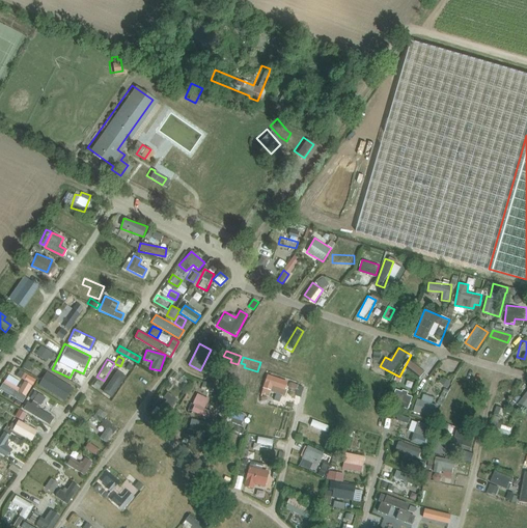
[(129,359),(126,367),(132,370),(136,362),(129,359)]
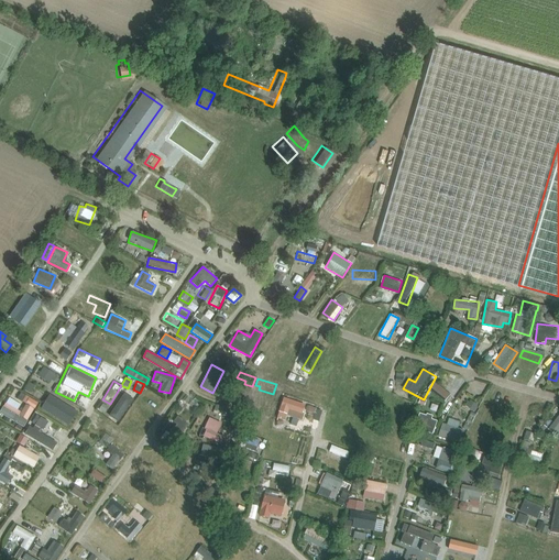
[(326,405),(328,396),(304,390),(302,398),(326,405)]
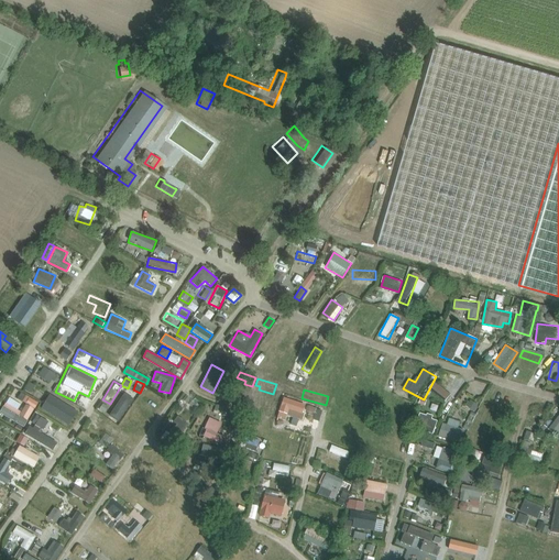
[(3,391),(0,397),(0,399),(6,402),(9,394),(3,391)]
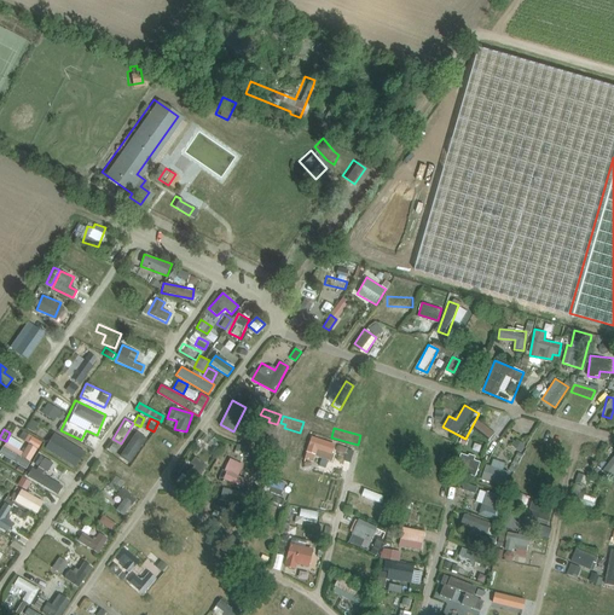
[(135,430),(120,456),(131,462),(146,437),(135,430)]
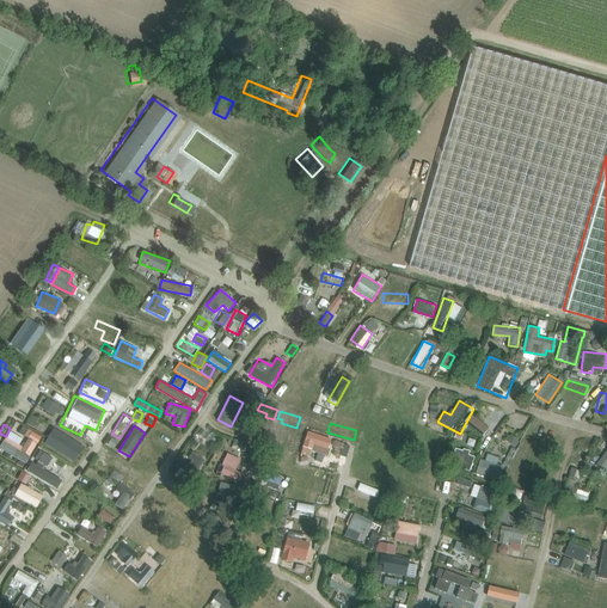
[(194,435),(209,448),(215,440),(200,427),(194,435)]
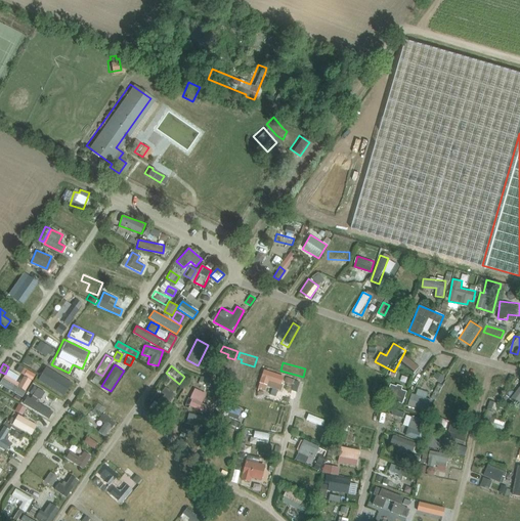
[(450,381),(461,385),(467,370),(456,365),(450,381)]
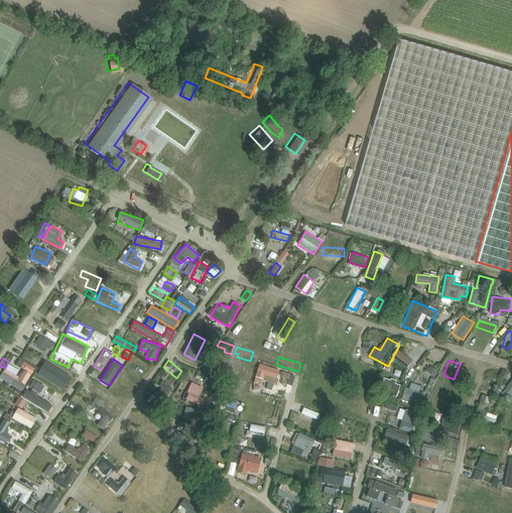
[(130,361),(125,369),(141,379),(144,373),(135,368),(137,365),(130,361)]
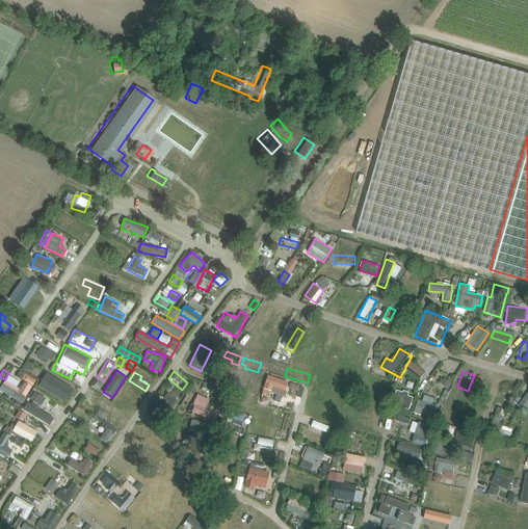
[(284,379),(263,372),(259,386),(266,389),(281,394),(283,389),(281,388),(284,379)]
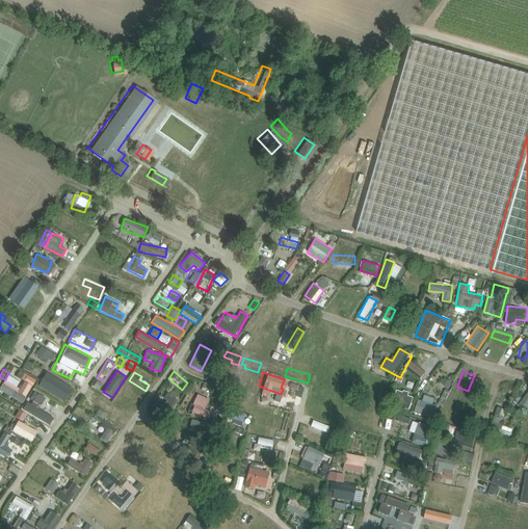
[(441,385),(449,388),(451,380),(444,378),(441,385)]
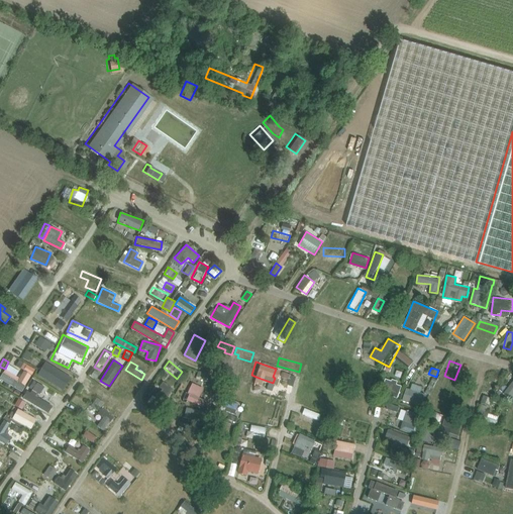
[(0,381),(24,390),(30,374),(22,371),(20,376),(3,370),(0,378),(0,381)]
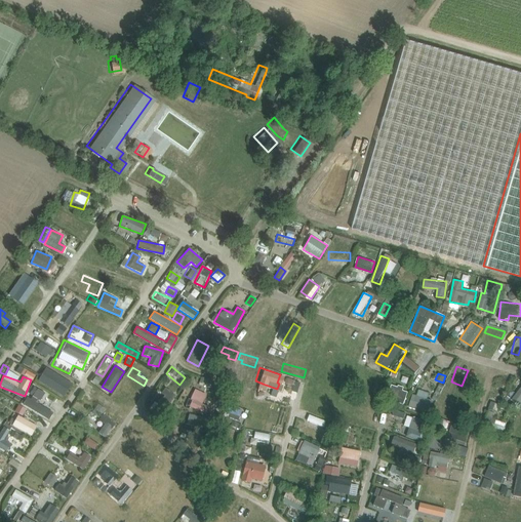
[(91,382),(99,386),(103,380),(94,375),(91,382)]
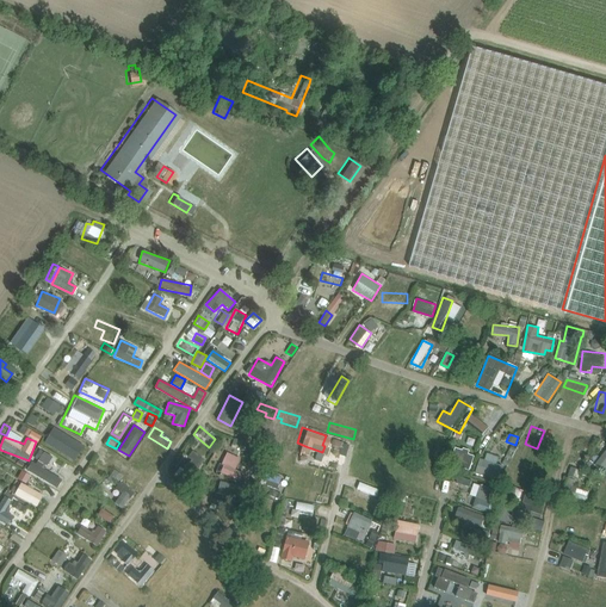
[(232,446),(246,448),(247,441),(233,438),(232,446)]
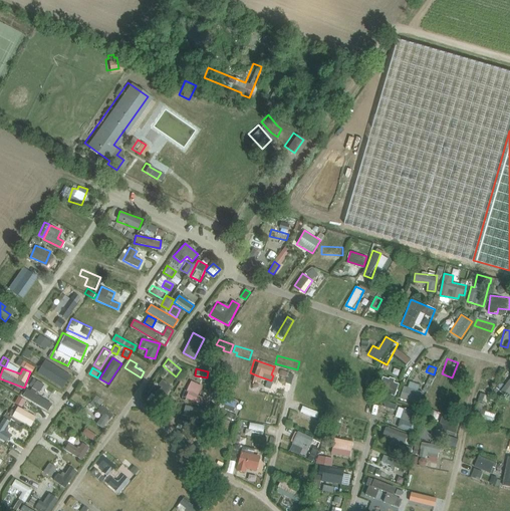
[(279,381),(289,386),(293,373),(282,369),(279,381)]
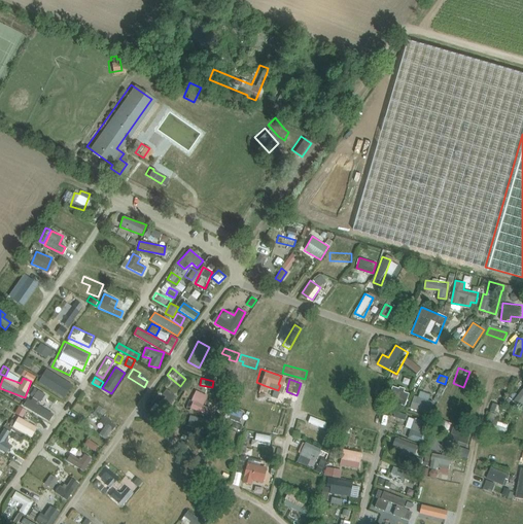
[(492,398),(499,402),(508,384),(500,381),(492,398)]
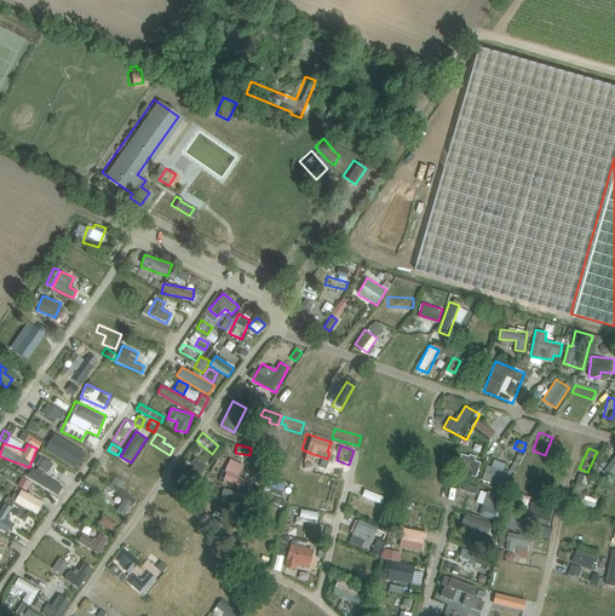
[(510,472),(488,465),(482,479),(506,489),(519,455),(516,454),(510,472)]
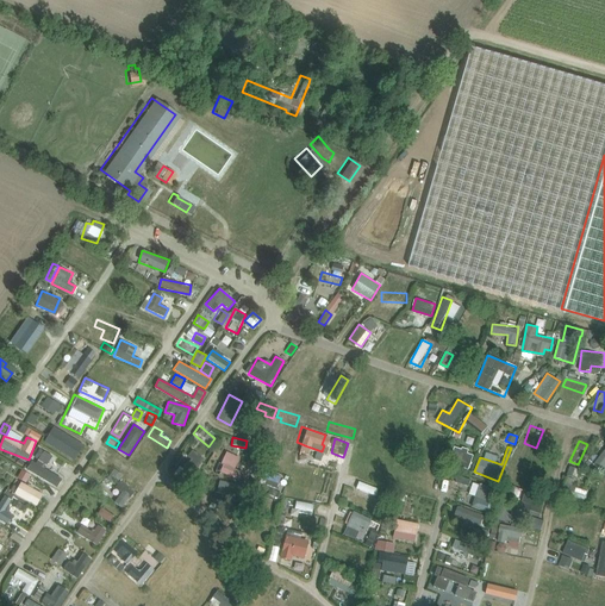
[(604,447),(594,463),(604,470),(604,468),(604,447)]
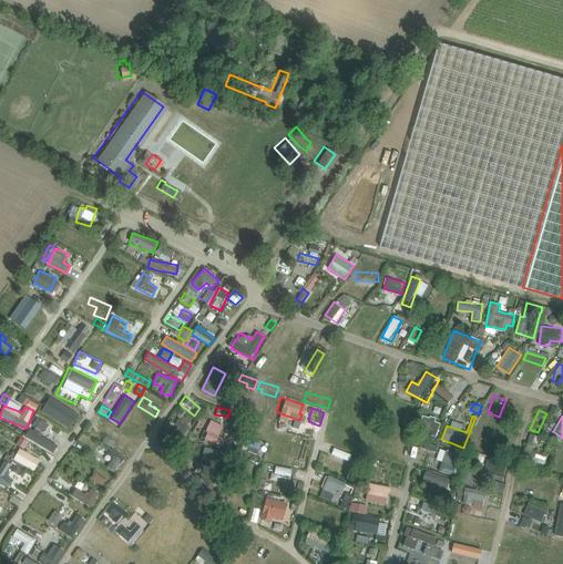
[(160,440),(172,450),(190,427),(178,417),(160,440)]
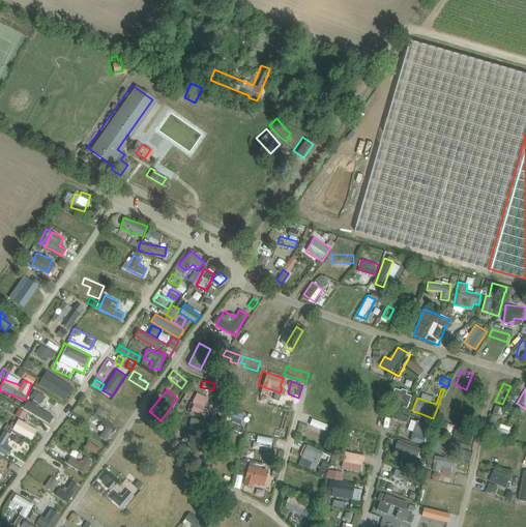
[(54,417),(37,407),(45,397),(37,391),(30,403),(27,401),(22,408),(49,426),(54,417)]
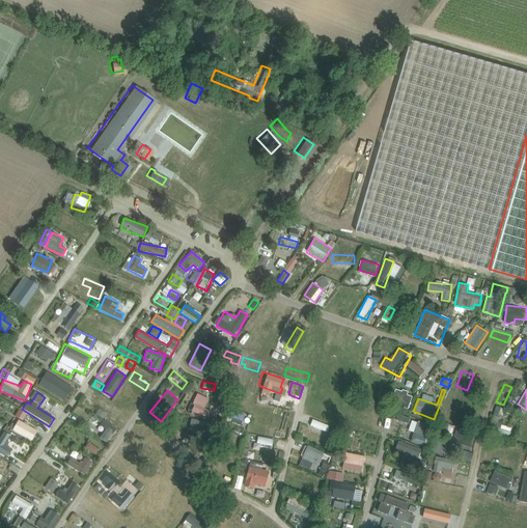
[(196,393),(191,412),(207,418),(214,398),(196,393)]
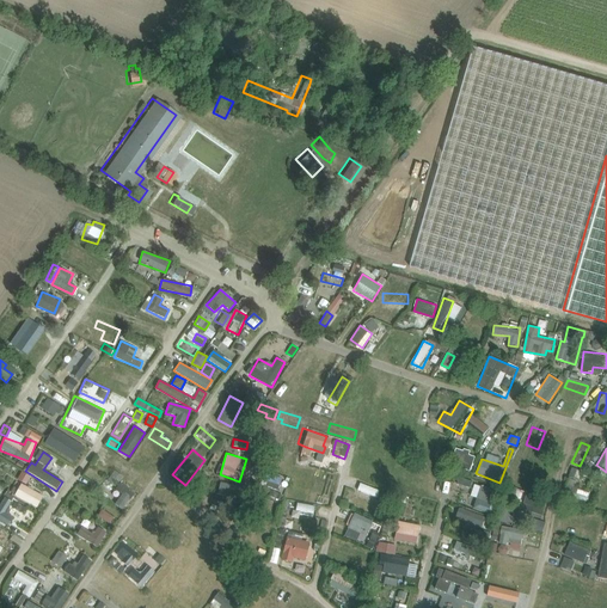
[(259,453),(256,460),(277,471),(282,460),(270,454),(269,458),(259,453)]
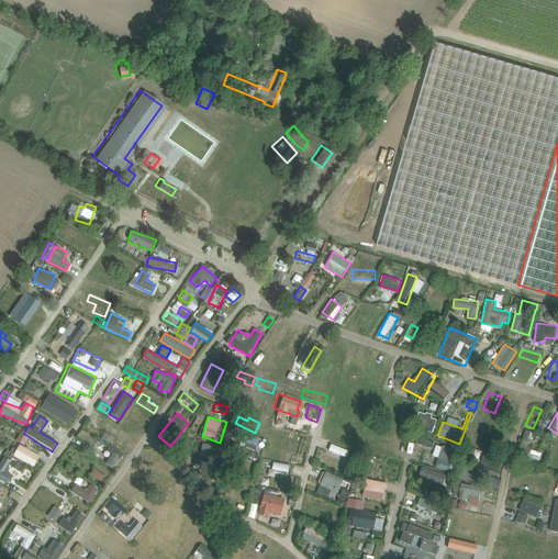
[(0,431),(9,434),(13,423),(0,417),(0,431)]
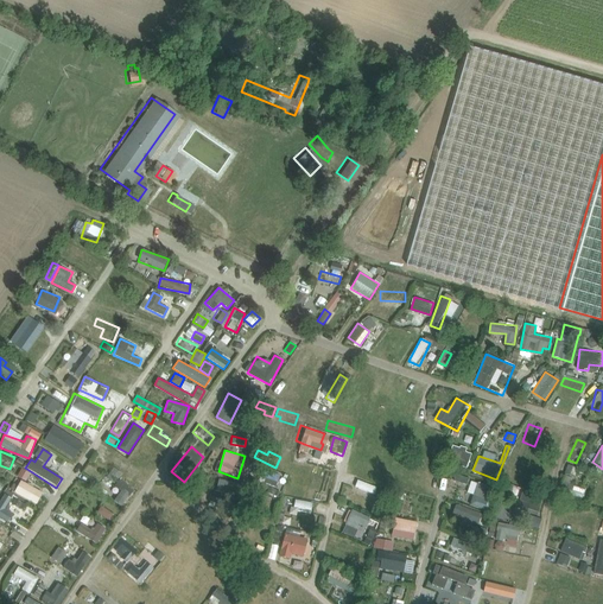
[(582,456),(579,465),(585,468),(589,458),(582,456)]
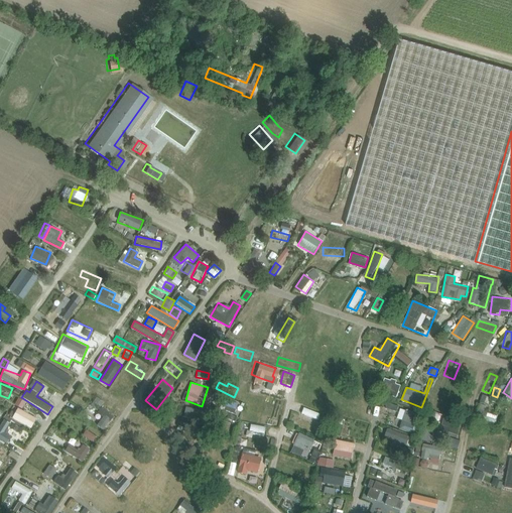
[(475,421),(495,425),(497,414),(485,412),(488,396),(480,394),(475,421)]
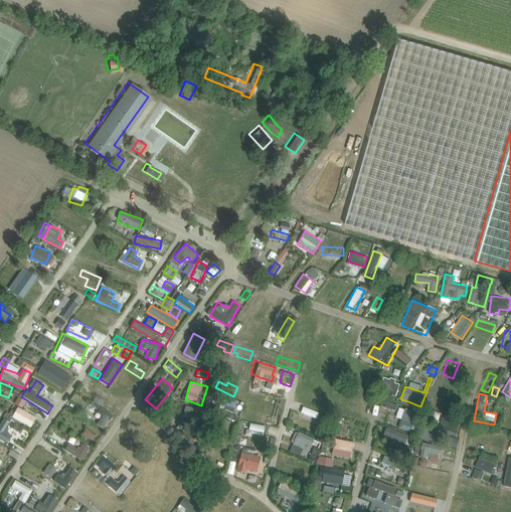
[(230,408),(233,400),(216,394),(214,400),(223,403),(222,406),(230,408)]
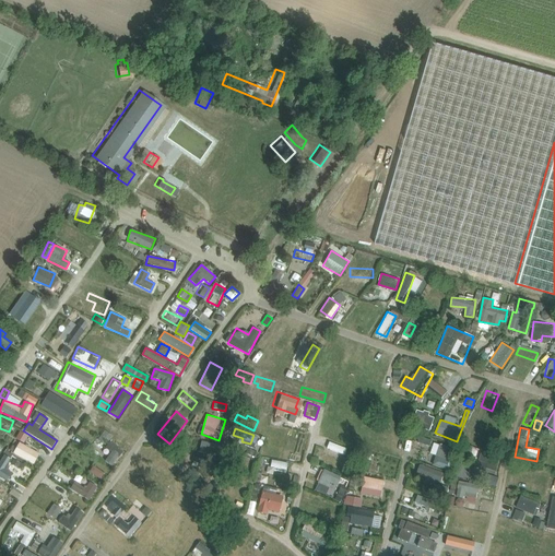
[(97,439),(104,445),(113,436),(105,429),(97,439)]
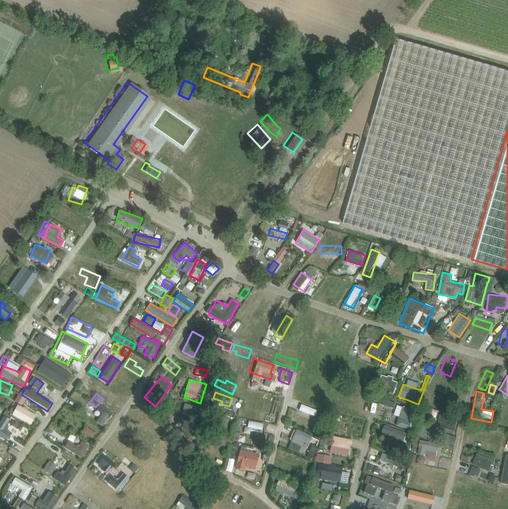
[(18,394),(15,399),(23,405),(27,399),(18,394)]
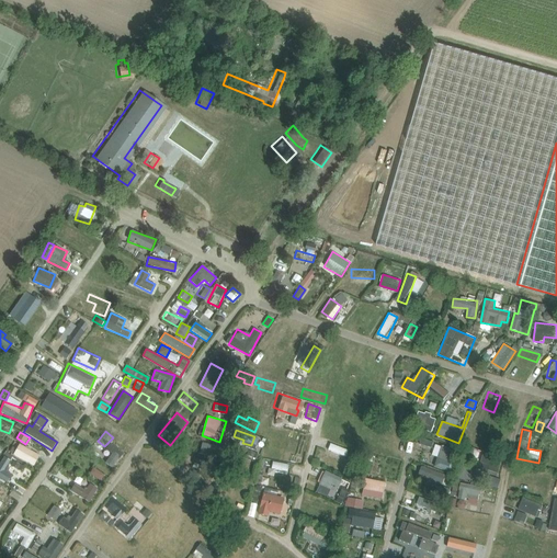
[(297,450),(298,440),(281,437),(280,447),(297,450)]
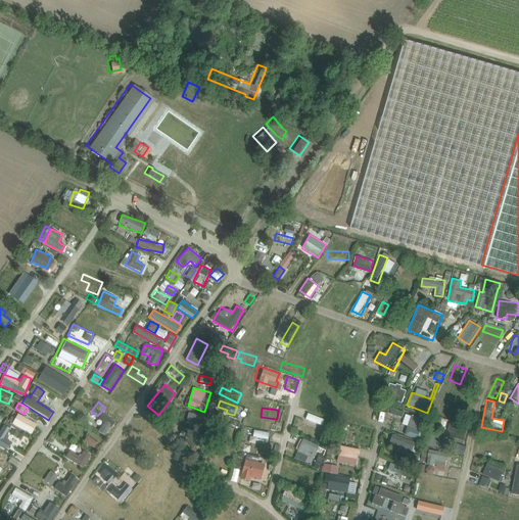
[(102,412),(95,424),(100,426),(97,431),(105,436),(114,420),(102,412)]
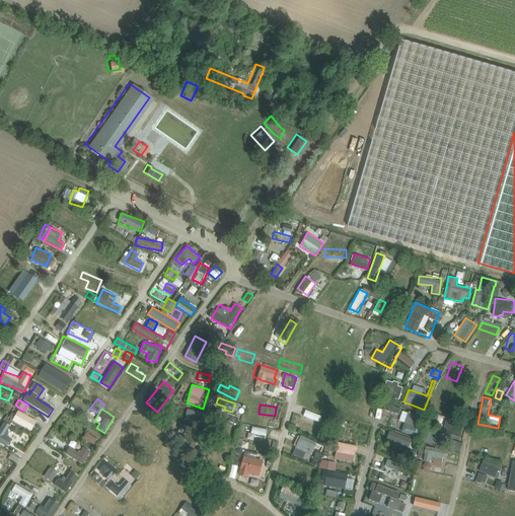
[(319,423),(321,417),(305,410),(303,417),(319,423)]
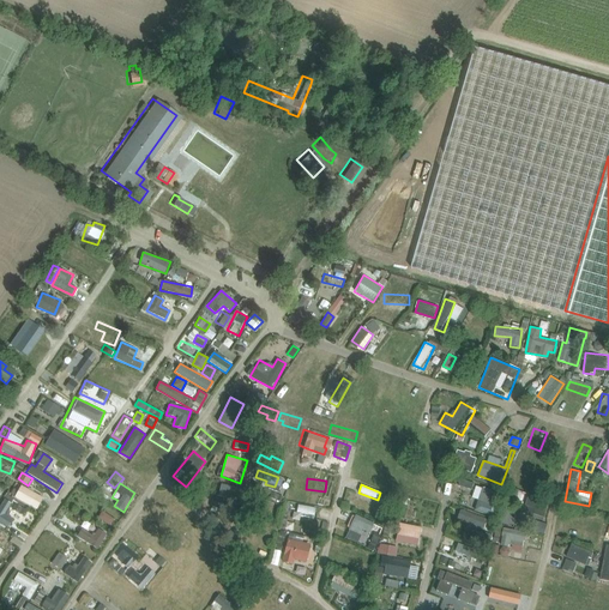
[(14,499),(37,509),(43,495),(19,485),(14,499)]
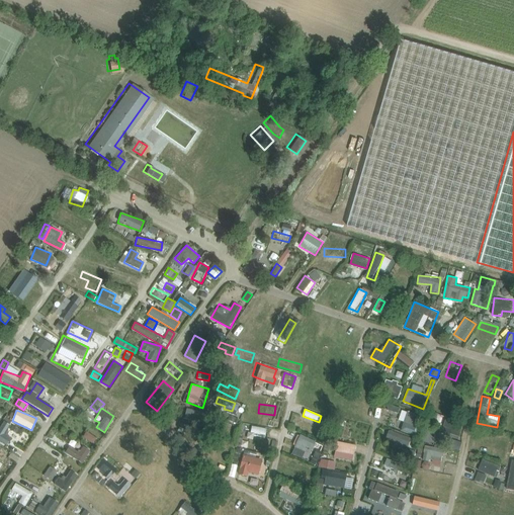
[(406,412),(403,433),(419,435),(422,415),(406,412)]
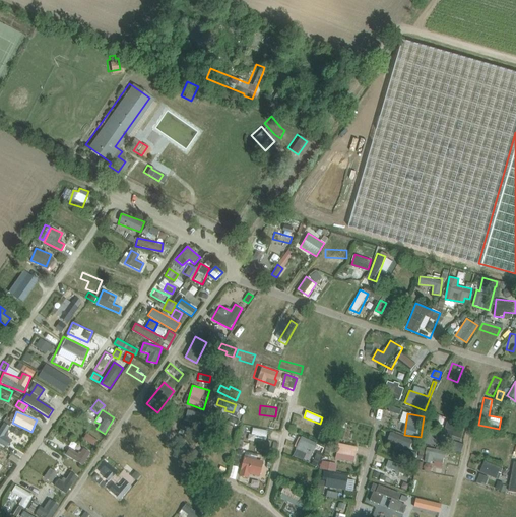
[(462,442),(465,425),(451,422),(448,440),(462,442)]
